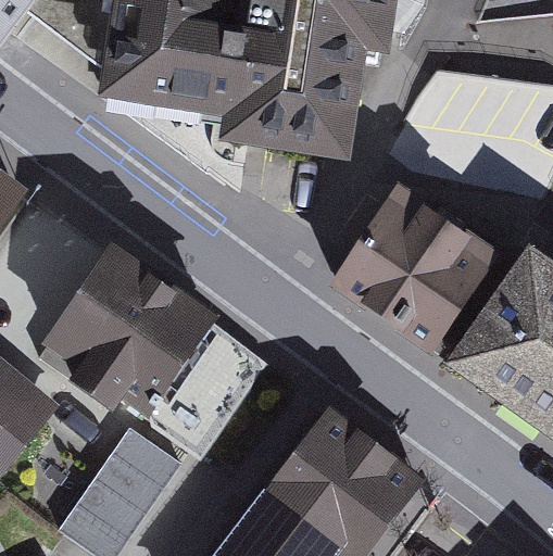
[(0,26),(19,2),(20,0),(0,0),(0,26)]
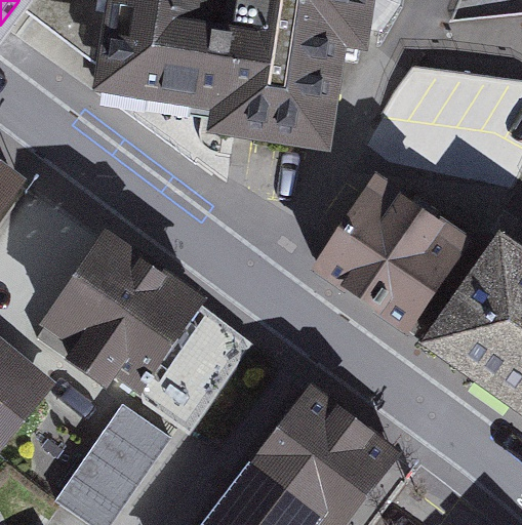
[(18,0),(17,2),(89,57),(98,0),(18,0)]
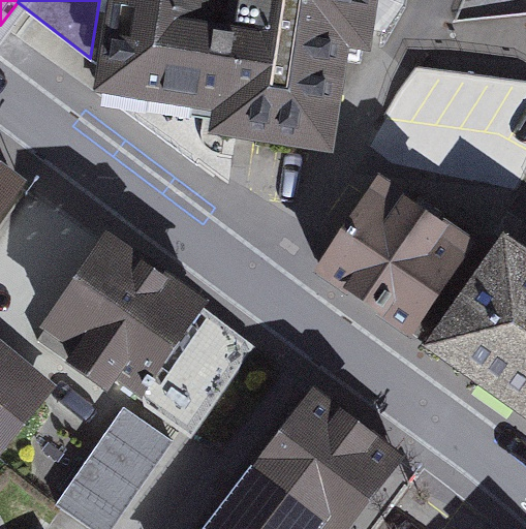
[(223,0),(99,0),(90,58),(88,71),(209,91),(223,0)]
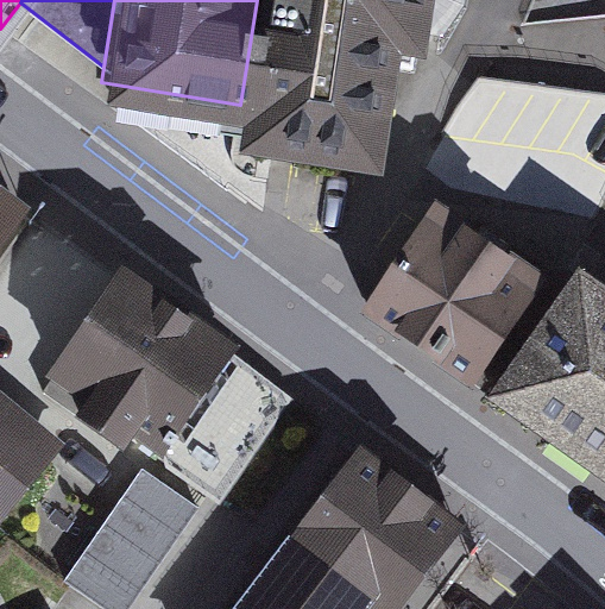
[(257,0),(240,105),(235,136),(382,156),(401,30),(427,32),(430,0),(257,0)]
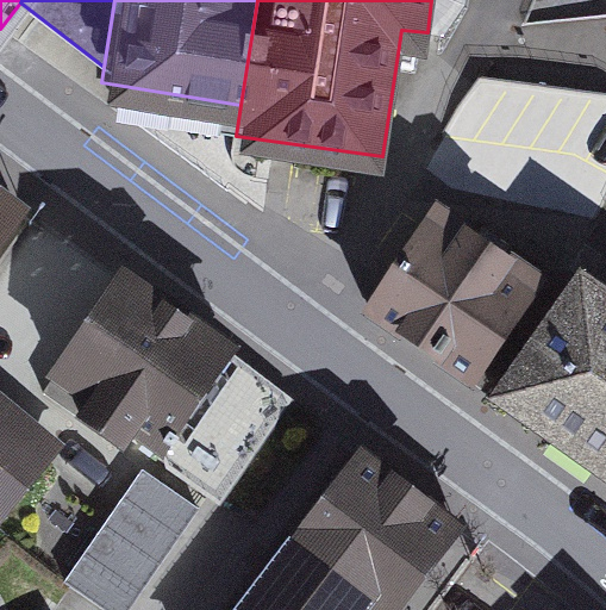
[(354,300),(469,381),(549,267),(435,186),(354,300)]
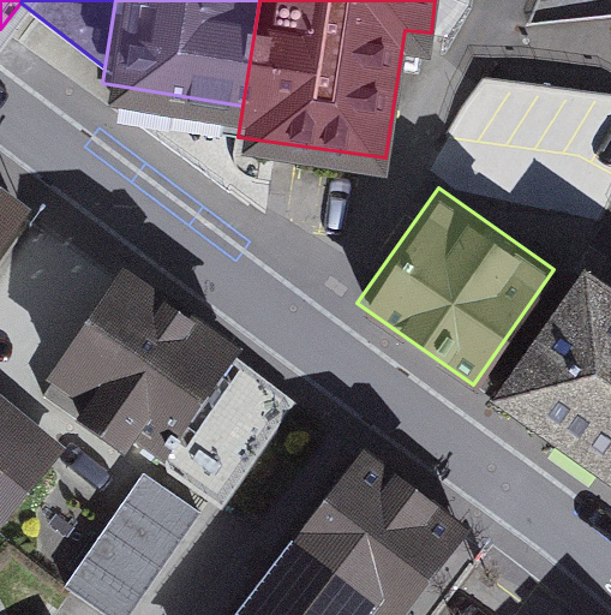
[(0,248),(25,215),(0,195),(0,248)]
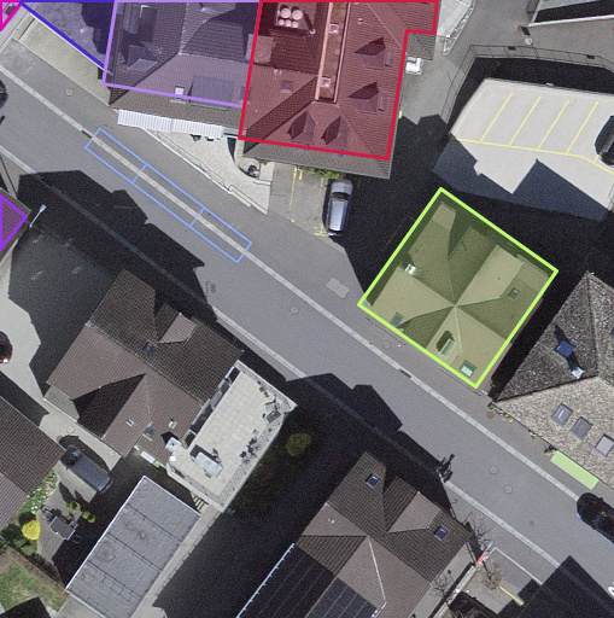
[(492,389),(613,474),(613,275),(586,256),(492,389)]
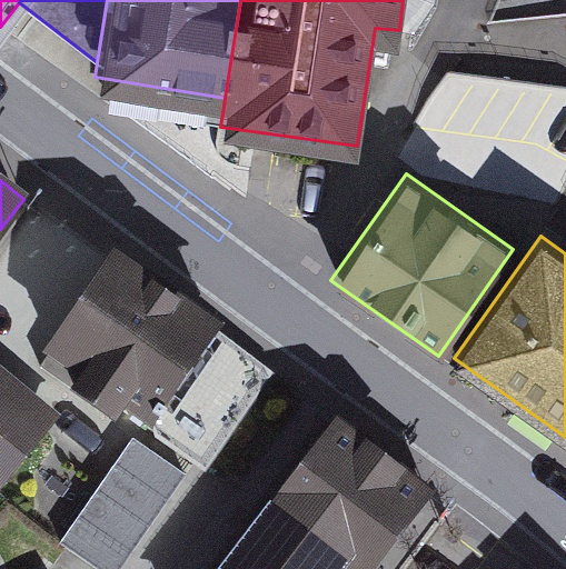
[(205,472),(274,368),(106,257),(37,361),(205,472)]
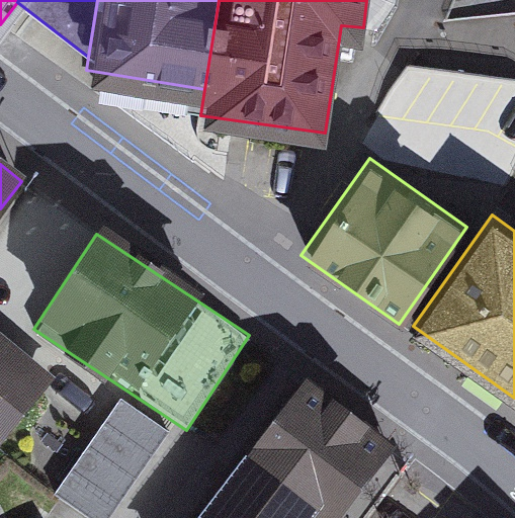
[(45,390),(0,353),(0,443),(1,444),(45,390)]
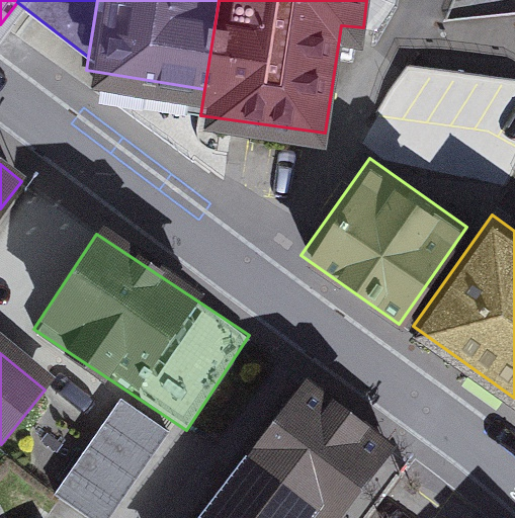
[(334,517),(389,445),(306,384),(205,517),(334,517)]
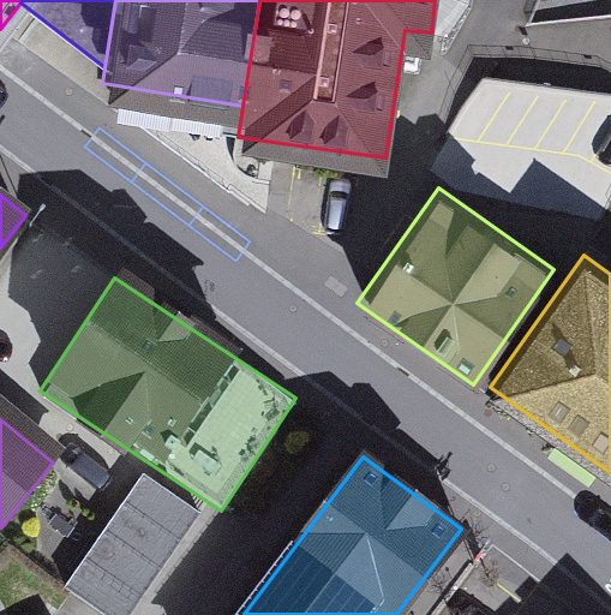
[(202,514),(143,473),(72,573),(131,614),(202,514)]
